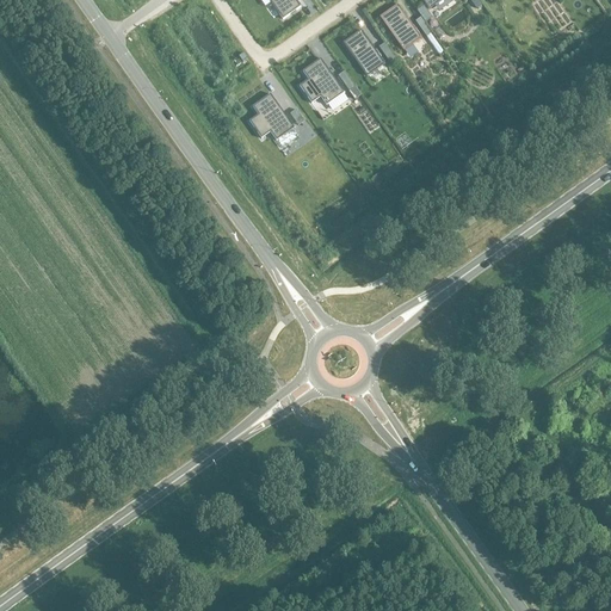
[(259,0),(258,0),(254,1),(259,14),(265,12),(259,0)]
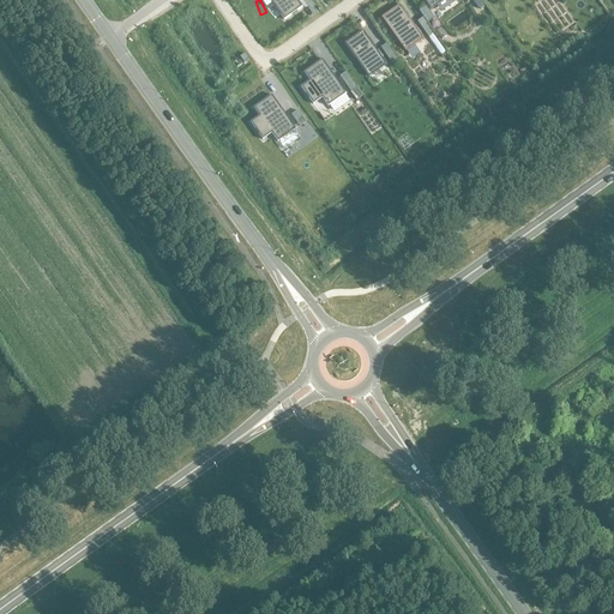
[(262,0),(266,7),(272,2),(284,20),(302,7),(296,0),(262,0)]
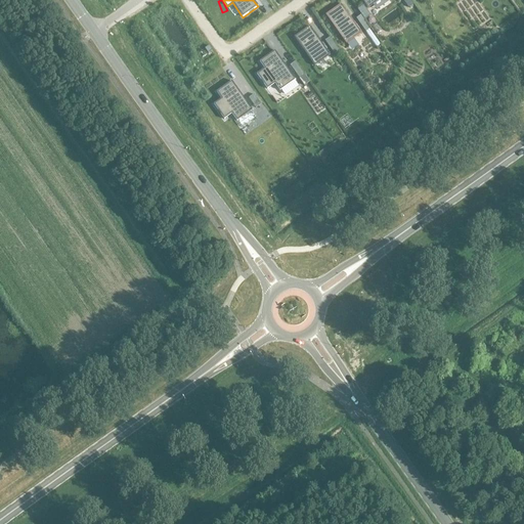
[(361,0),(368,8),(380,0),(361,0)]
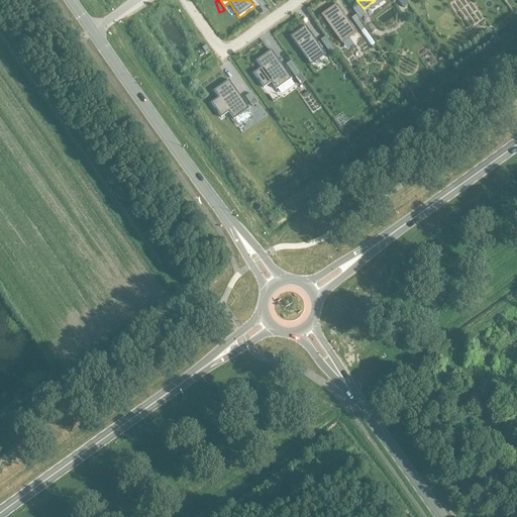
[(321,15),(341,43),(357,33),(337,4),(321,15)]
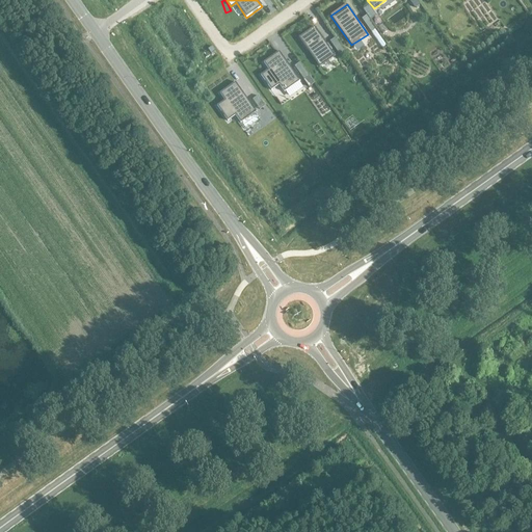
[(364,9),(367,15),(371,20),(376,16),(369,5),(364,9)]
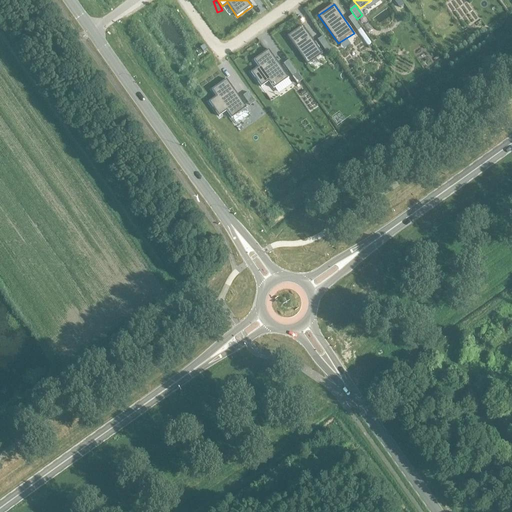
[(349,19),(358,32),(363,28),(353,15),(349,19)]
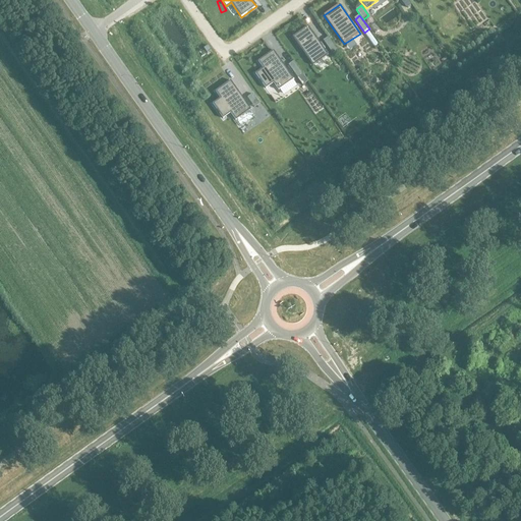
[(293,38),(313,66),(329,55),(308,26),(293,38)]
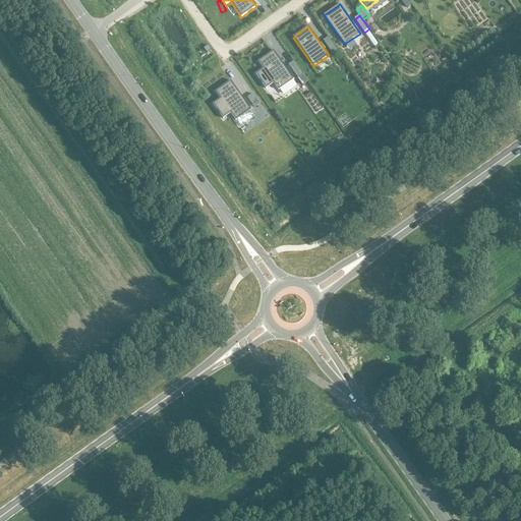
[(324,41),(331,51),(336,48),(329,38),(324,41)]
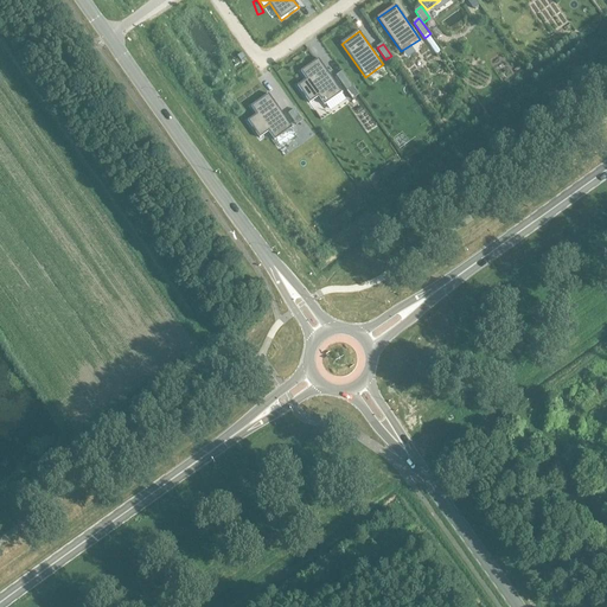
[(319,97),(325,106),(343,93),(319,59),(301,71),(307,80),(298,87),(311,103),(319,97)]
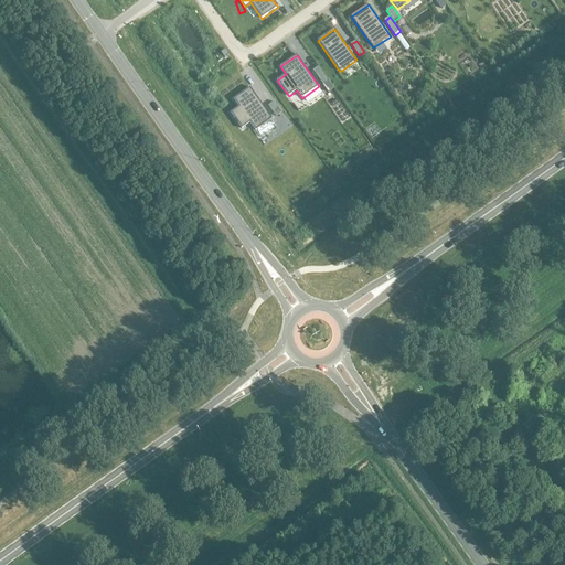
[(329,81),(318,66),(313,71),(323,85),(329,81)]
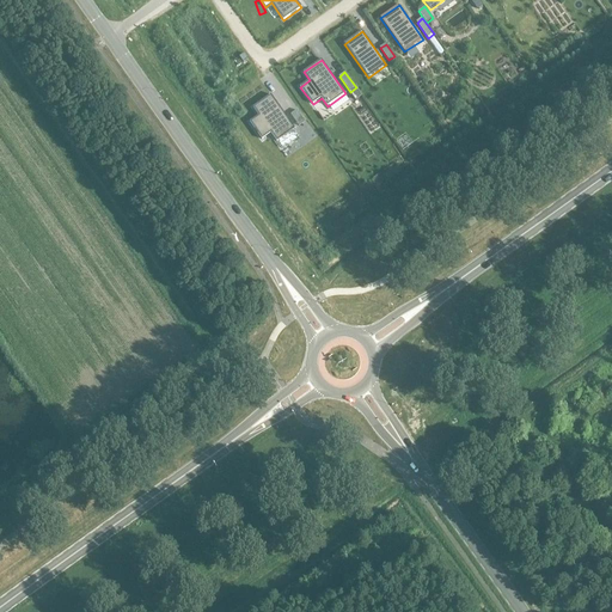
[(259,116),(250,122),(263,140),(271,134),(277,142),(279,141),(283,150),(300,138),(295,129),(271,96),(254,108),(259,116)]
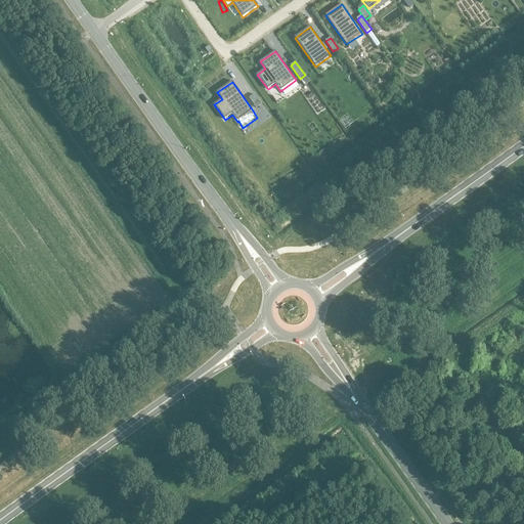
[(260,102),(253,92),(248,96),(255,106),(260,102)]
